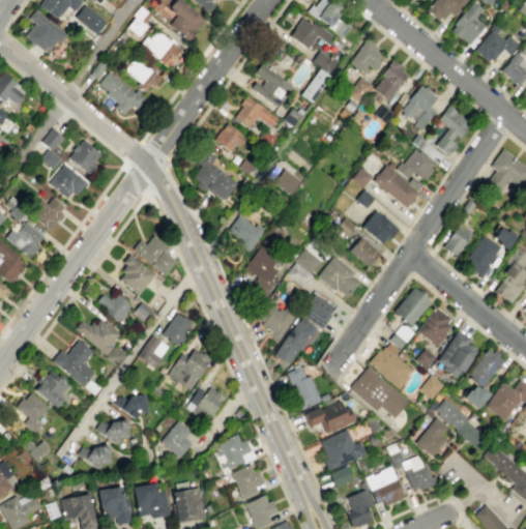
[(48,0),(82,0),(85,2),(79,10),(72,4),(60,20),(44,5),(48,0)]
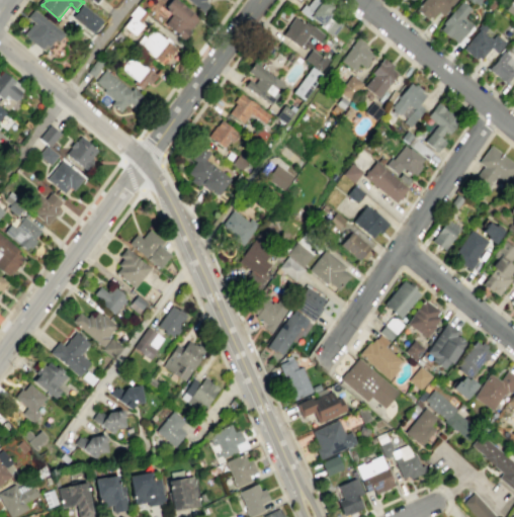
[(195,27),(193,30),(195,32),(189,40),(187,38),(169,24),(177,13),(169,7),(175,0),(179,0),(203,18),(195,27)]
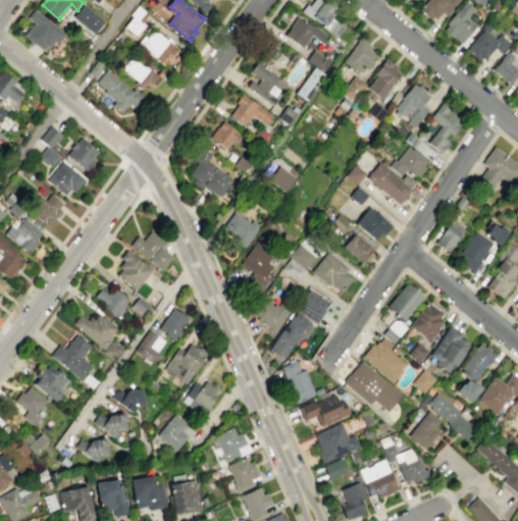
[(192,0),(212,0),(211,2),(215,5),(209,12),(192,0)]
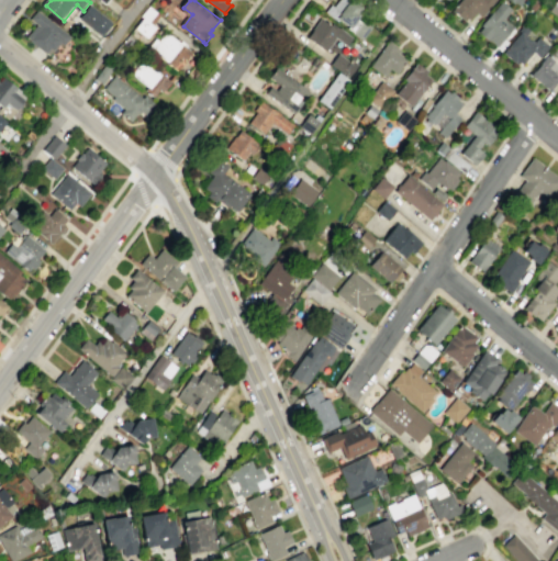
[(336,8),(341,0),(354,0),(364,8),(359,13),(361,14),(352,29),(341,20),(339,22),(327,12),(333,4),(336,8)]
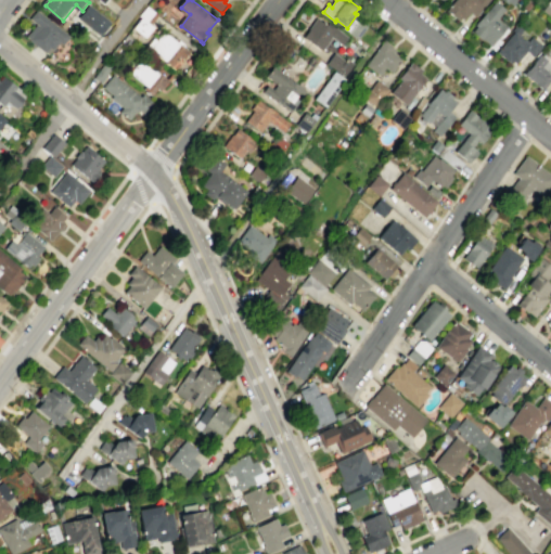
[(491,0),(478,16),(474,12),(466,20),(464,17),(460,22),(448,11),(457,0),(491,0)]
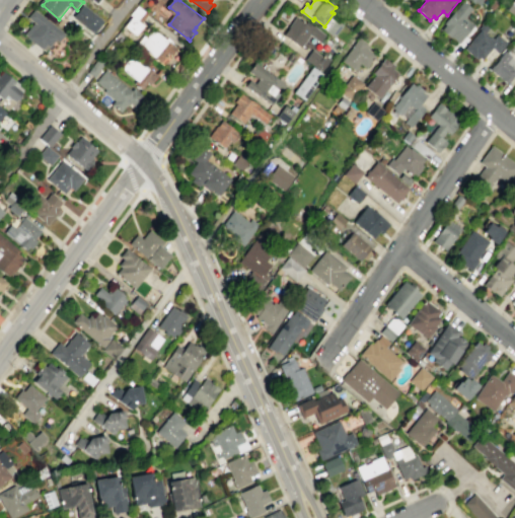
[(442,27),(465,2),(473,9),(467,17),(476,25),(460,44),(442,27)]
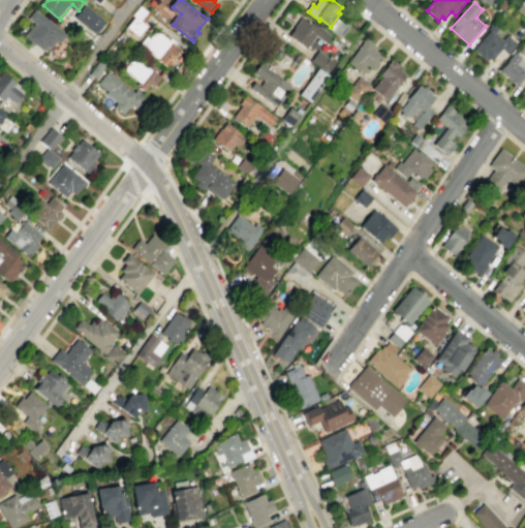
[(79,18),(89,5),(109,21),(98,34),(79,18)]
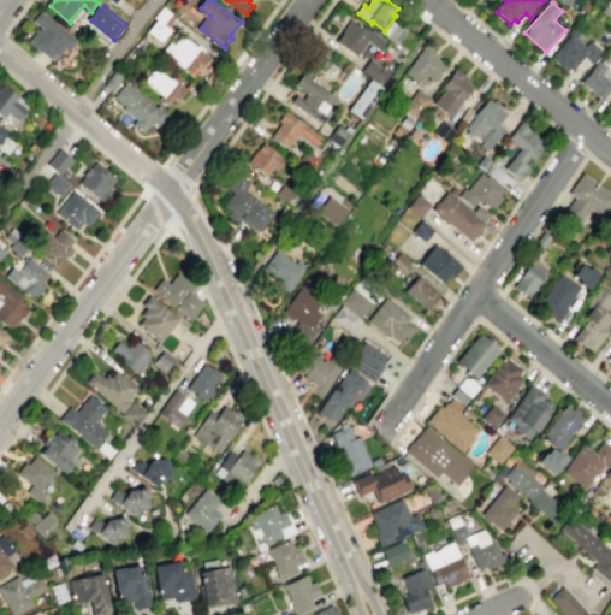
[(45,11),(81,41),(73,49),(69,47),(57,61),(31,41),(43,27),(37,21),(45,11)]
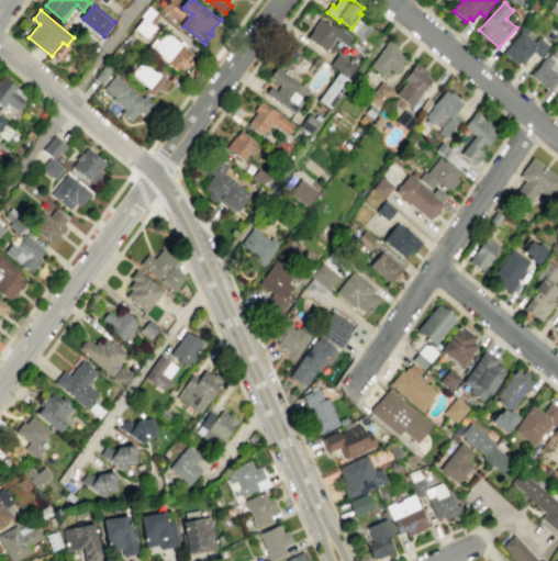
[(138,30),(147,19),(159,27),(149,40),(138,30)]
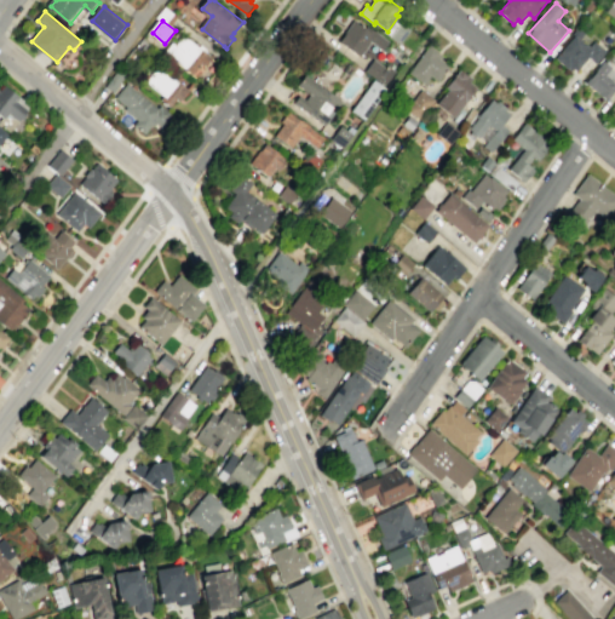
[(372,44),(362,57),(340,41),(355,21),(367,30),(369,27),(390,41),(383,51),(372,44)]
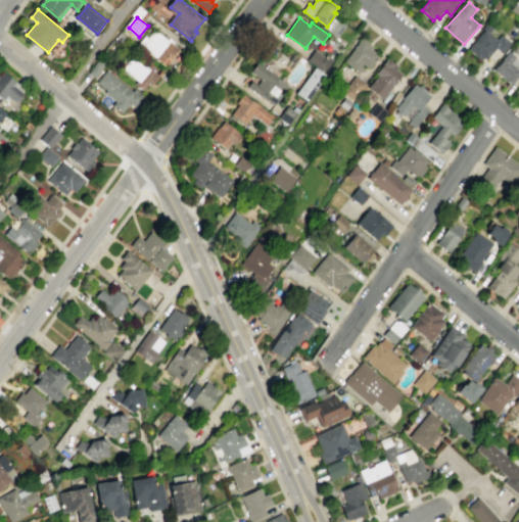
[(144,47),(158,30),(182,49),(176,56),(173,53),(164,63),(144,47)]
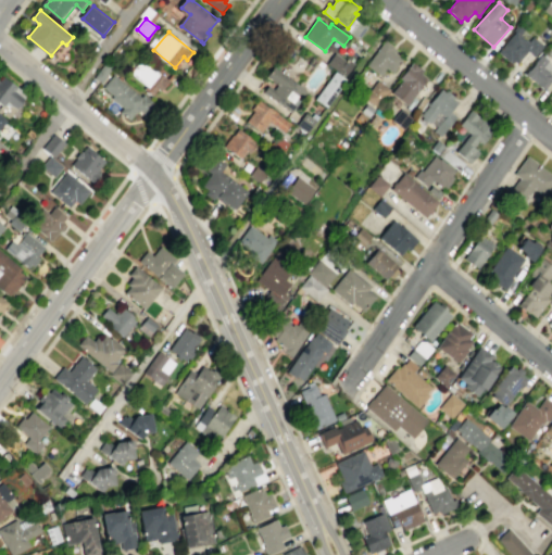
[(530,42),(535,37),(544,46),(536,57),(529,51),(516,66),(500,53),(517,32),(530,42)]
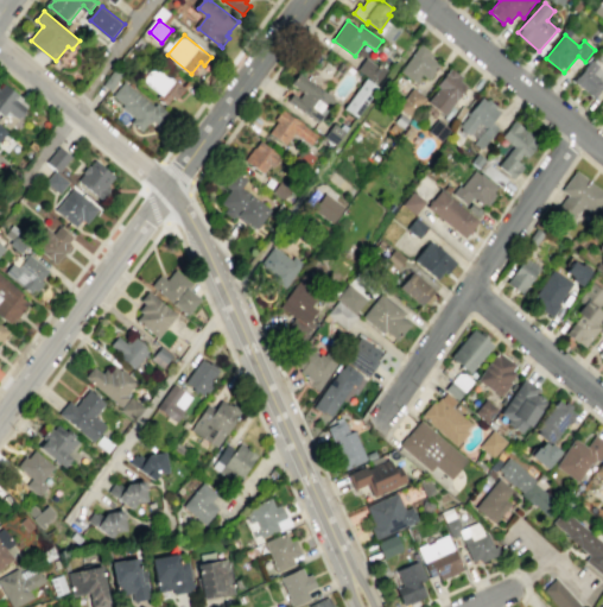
[(424,75),(418,83),(402,73),(423,45),(438,56),(436,59),(443,64),(431,81),(424,75)]
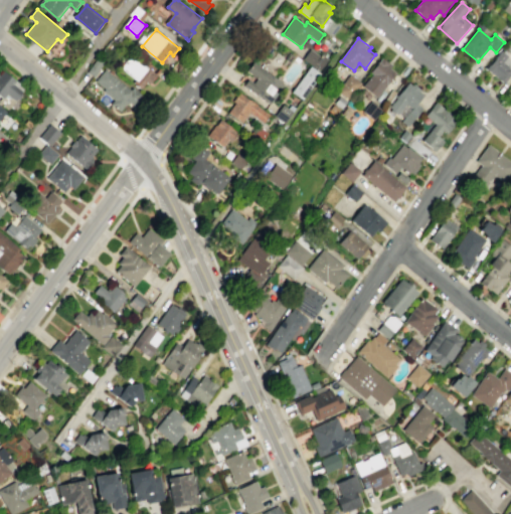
[(305,59),(313,48),(329,59),(321,70),(305,59)]
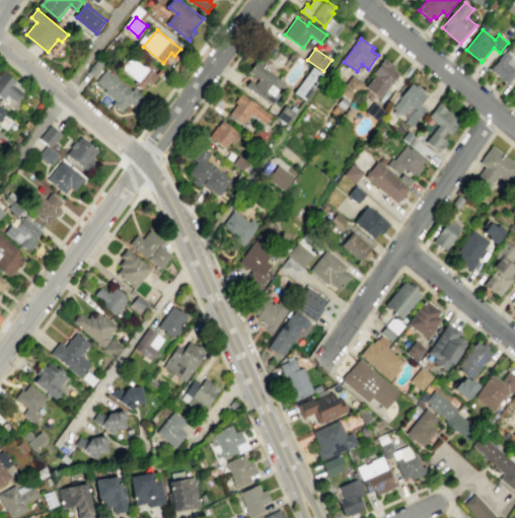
[(514,78),(509,84),(492,70),(502,58),(507,52),(513,57),(509,63),(514,67),(514,78)]
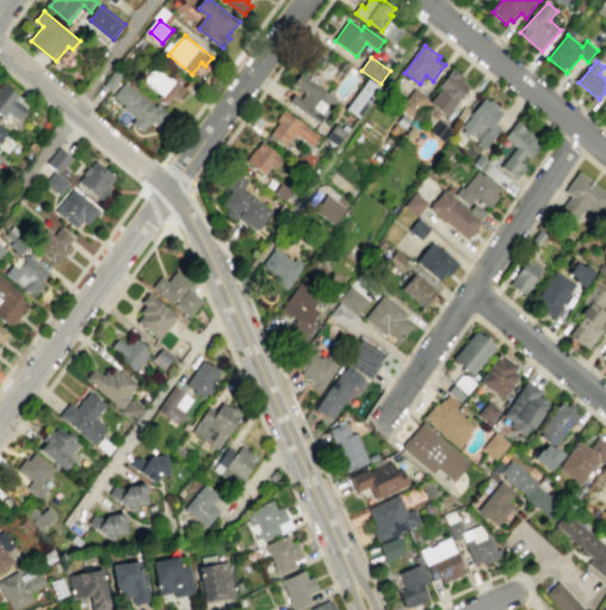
[(189,90),(180,100),(177,98),(171,106),(161,98),(165,94),(147,80),(160,66),(189,90)]
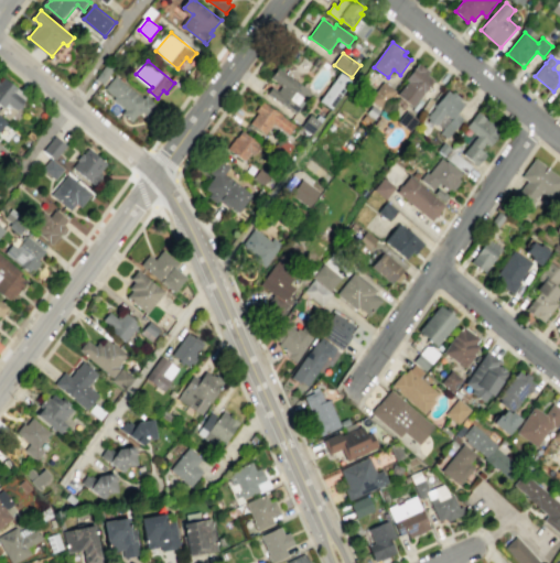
[(106,85),(98,78),(111,62),(120,68),(106,85)]
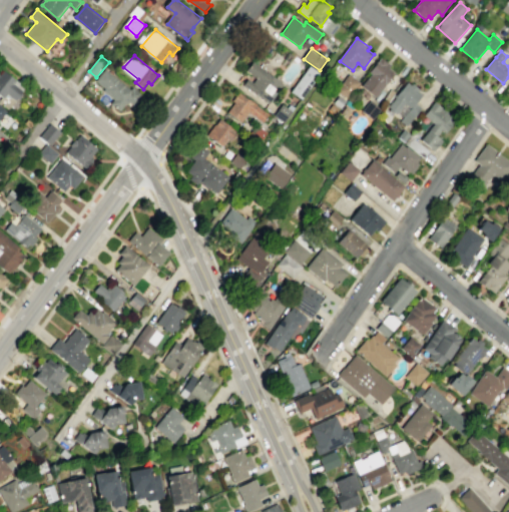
[(391,69),(396,73),(377,97),(363,86),(373,74),(371,72),(382,58),(392,67),(391,69)]
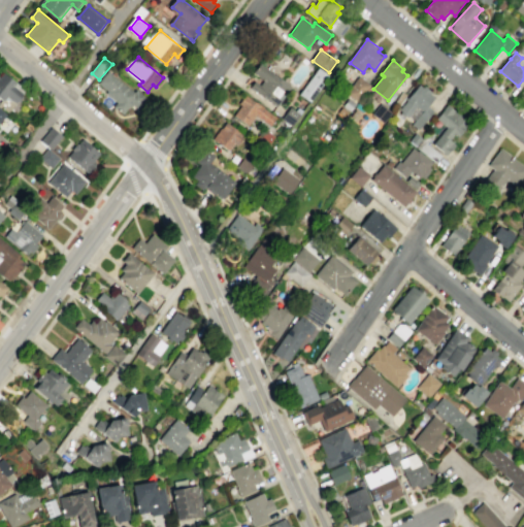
[(261,65),(293,88),(279,107),(253,89),(257,83),(261,86),(265,80),(255,73),(261,65)]
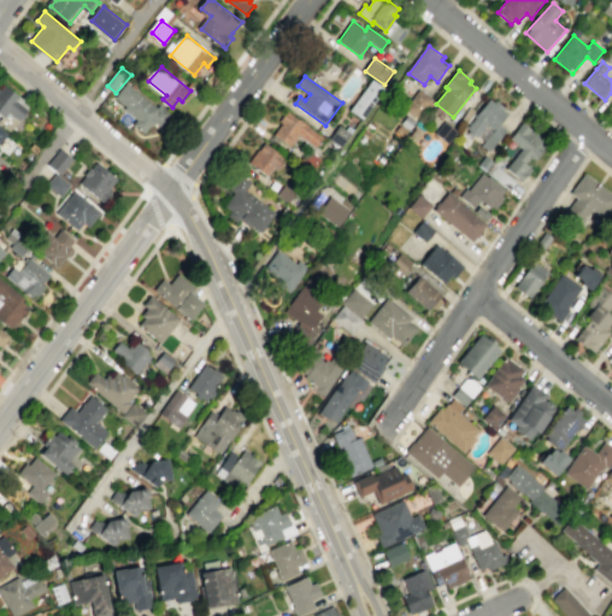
[(352,110),(375,81),(386,89),(364,119),(352,110)]
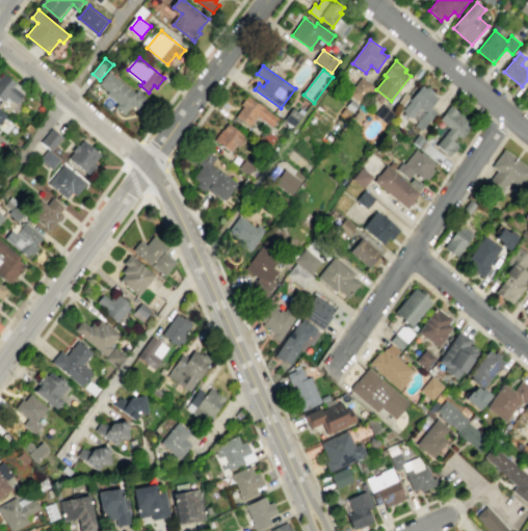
[(138,94),(140,91),(149,99),(148,101),(150,103),(142,111),(137,106),(135,109),(133,108),(127,115),(117,108),(122,104),(110,95),(112,93),(102,84),(112,72),(138,94)]
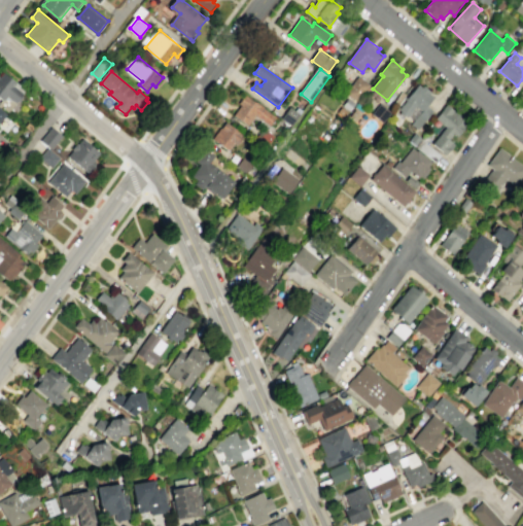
[(0,76),(1,77),(5,73),(19,82),(15,86),(24,94),(23,96),(24,98),(22,101),(19,101),(16,104),(8,97),(4,102),(0,98),(0,76)]
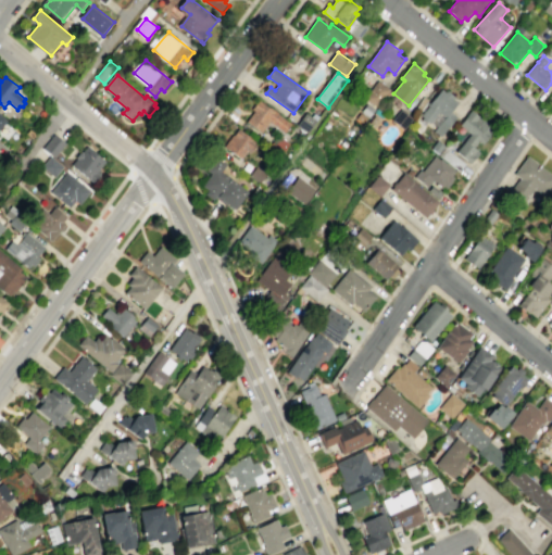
[(366,99),(379,82),(392,90),(378,109),(366,99)]
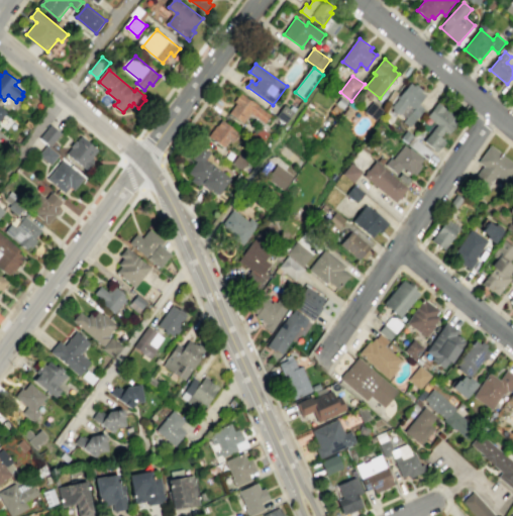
[(406,122),(416,110),(409,105),(401,115),(393,108),(412,84),(427,96),(420,105),(425,109),(411,126),(406,122)]
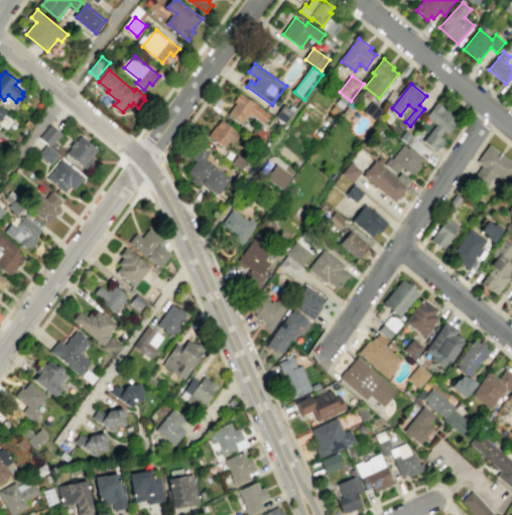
[(239,104),(236,101),(242,93),(271,115),(264,123),(252,114),(244,123),(231,113),(239,104)]
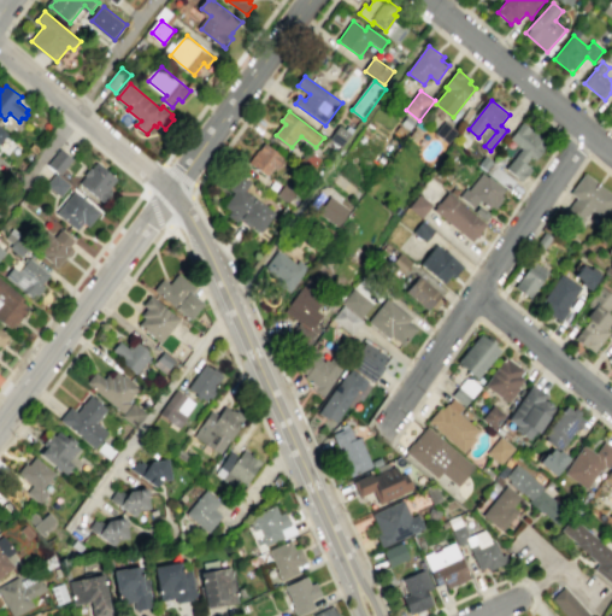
[(437,134),(447,122),(460,133),(449,145),(437,134)]
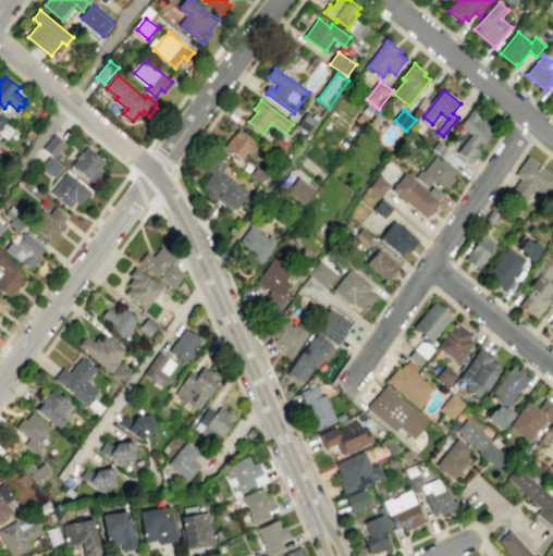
[(480,141),(475,148),(480,152),(472,162),(458,152),(472,135),(462,126),(472,112),(496,131),(486,145),(480,141)]
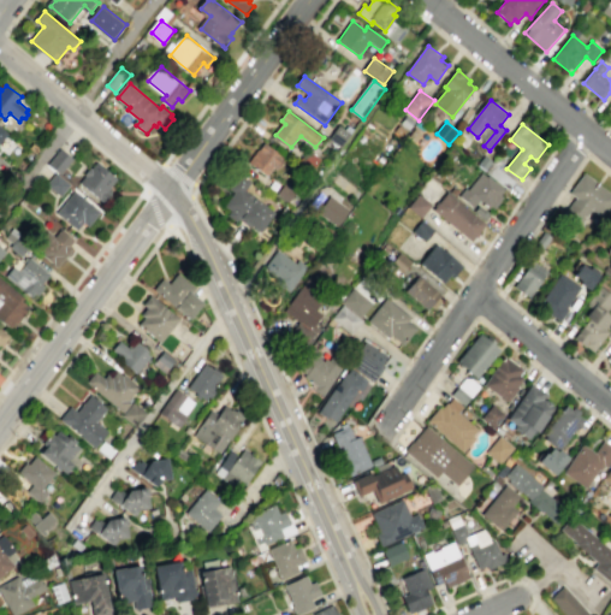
[(0,125),(10,134),(0,146),(0,125)]
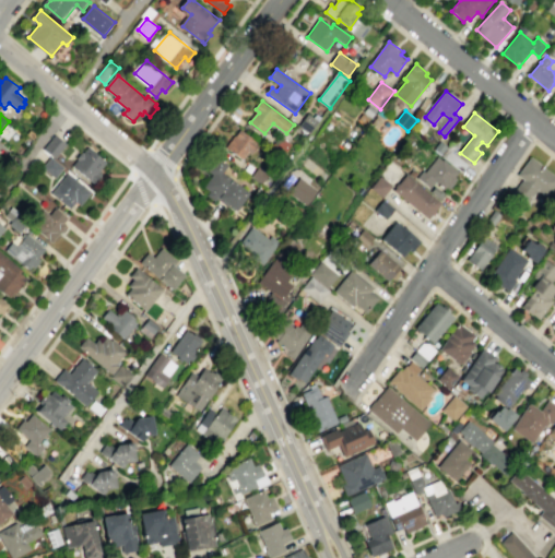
[(228,147),(243,131),(260,145),(254,154),(249,151),(243,159),(228,147)]
